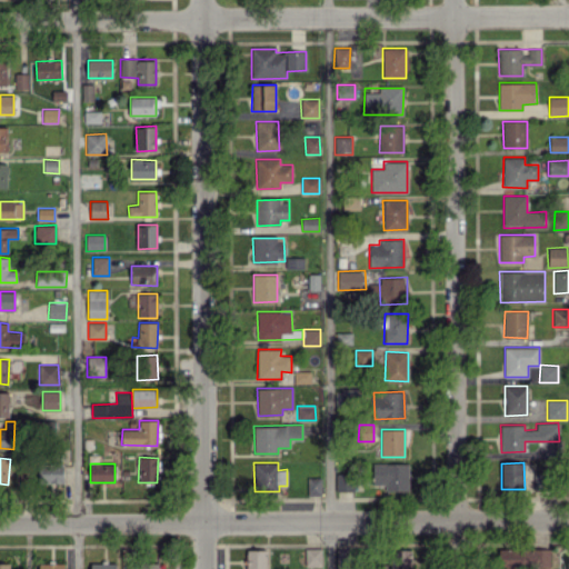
[(409,463),(373,463),(373,486),(388,486),(388,490),(409,490),(409,463)]
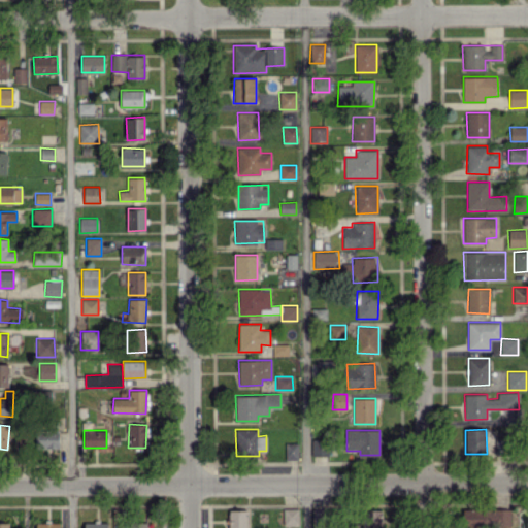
[(59,448),(59,431),(35,431),(35,448),(59,448)]
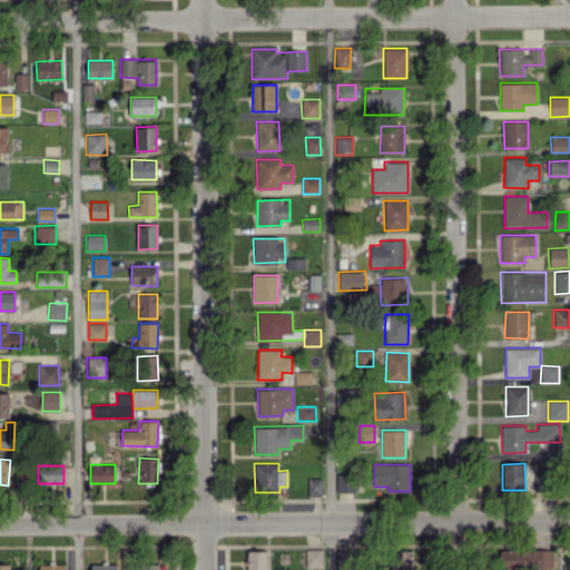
[(550,491),(551,473),(534,473),(534,491),(550,491)]
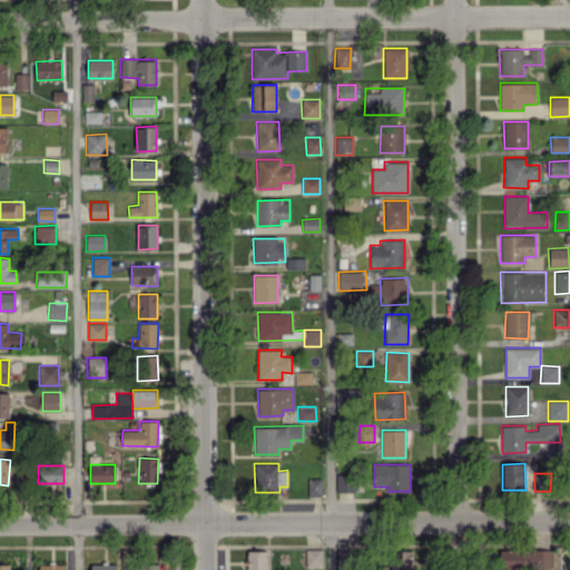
[(354,491),(353,474),(336,474),(336,492),(354,491)]
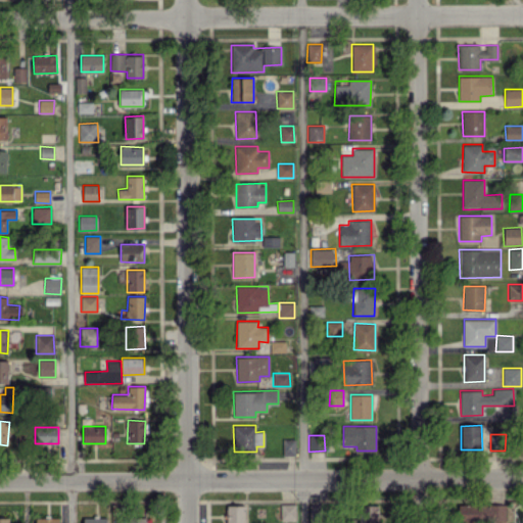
[(283,456),(295,456),(295,439),(283,439),(283,456)]
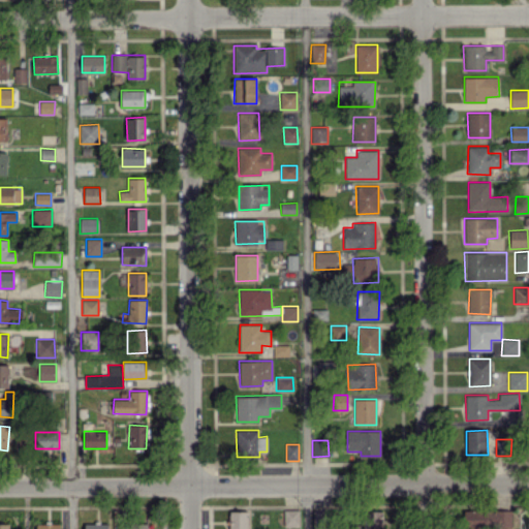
[(299,509),(284,509),(284,526),(299,526),(299,509)]
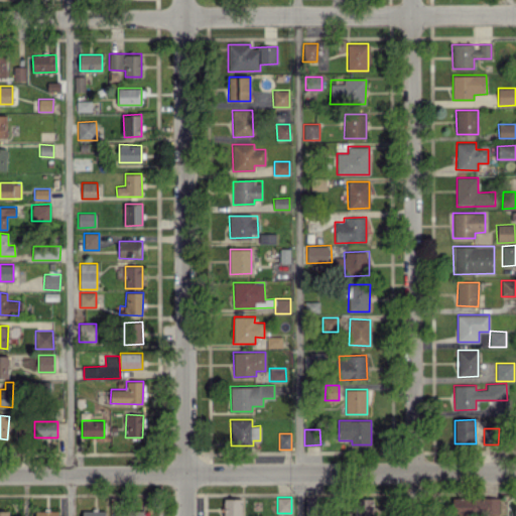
[(453,498),(453,515),(499,514),(499,497),(453,498)]
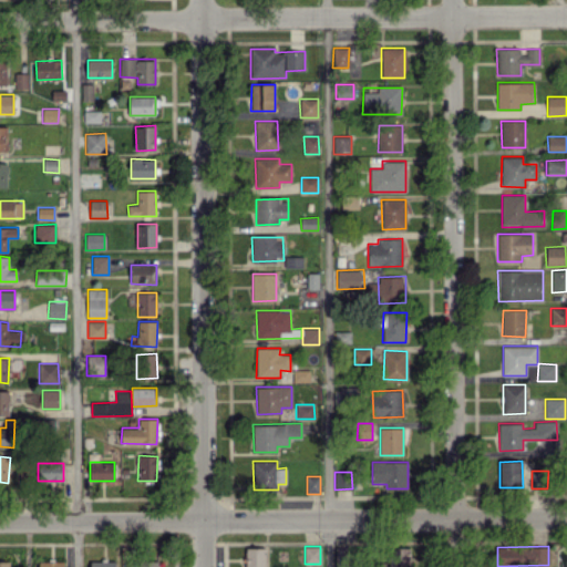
[(245,566),(265,566),(265,547),(245,548),(245,566)]
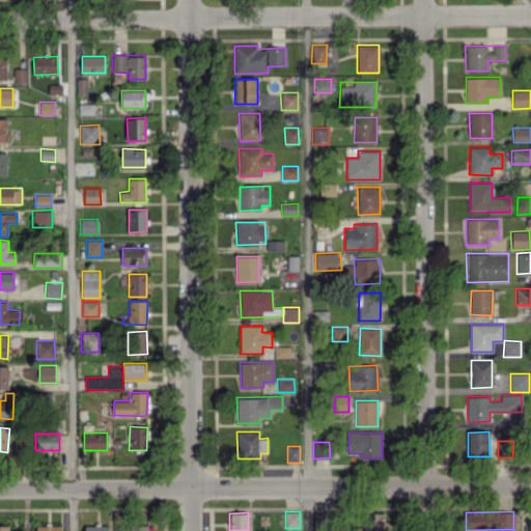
[(363,512),(362,530),(383,530),(384,513),(363,512)]
